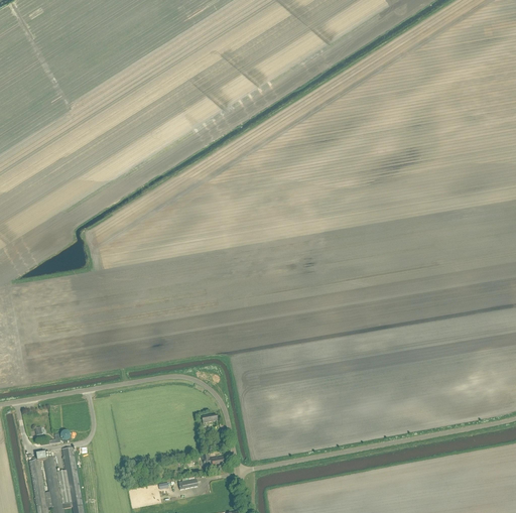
[(211,414),(211,413),(202,414),(203,422),(218,419),(217,413),(211,414)]
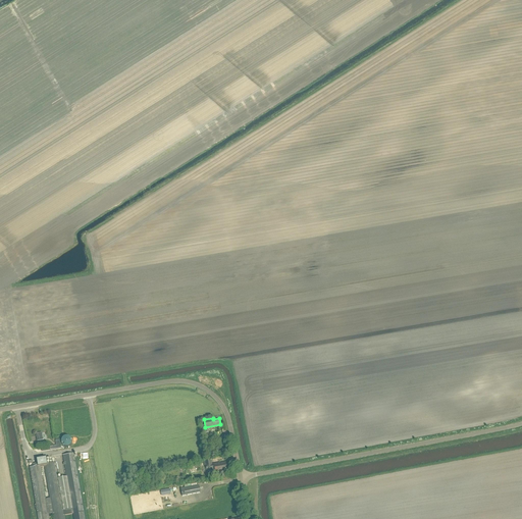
[(65,445),(66,445),(67,445),(68,445),(69,444),(70,444),(70,443),(71,442),(71,440),(71,439),(71,438),(71,437),(70,436),(69,435),(68,434),(67,434),(66,434),(65,434),(64,434),(63,435),(62,435),(62,436),(61,437),(61,438),(61,439),(61,440),(61,442),(61,443),(62,443),(63,444),(63,445),(64,445),(65,445)]
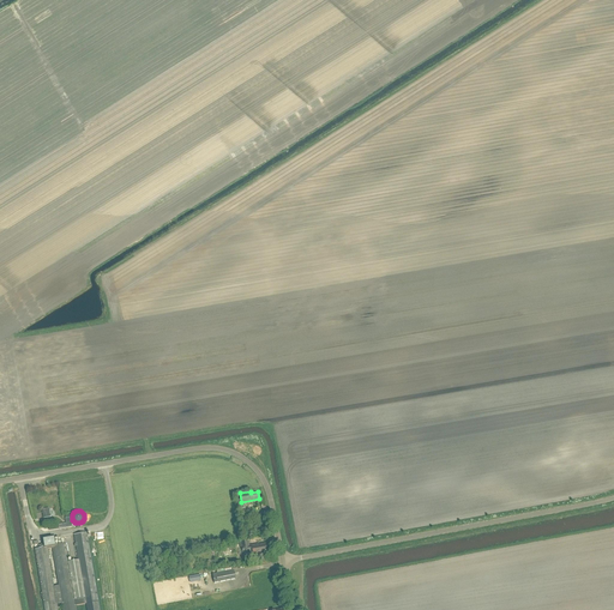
[(100,609),(86,531),(74,532),(79,557),(68,560),(66,542),(55,544),(54,536),(43,538),(44,543),(40,543),(40,547),(35,547),(44,609),(100,609)]
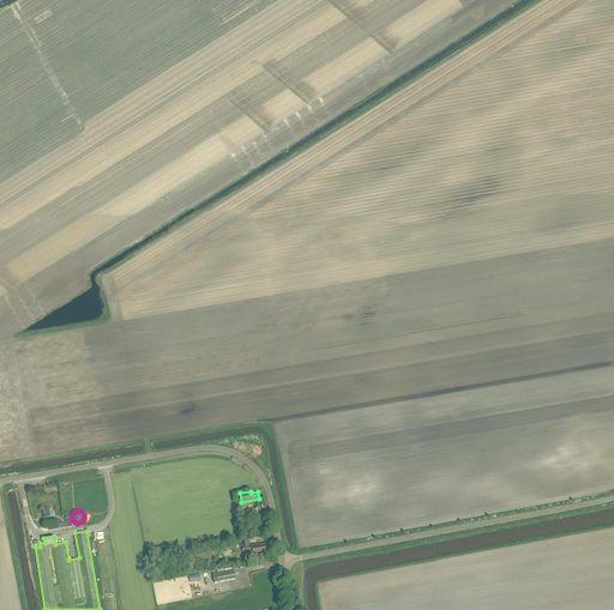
[(248,544),(248,539),(241,541),(242,553),(253,550),(253,554),(264,553),(264,551),(268,550),(266,542),(259,544),(259,543),(248,544)]
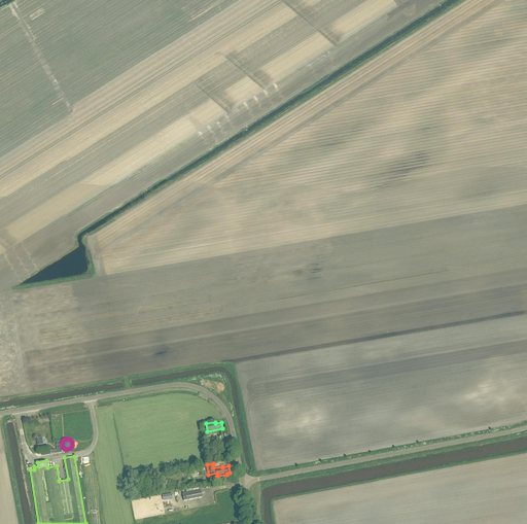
[(184,498),(194,497),(202,495),(200,488),(192,489),(182,491),(184,498)]
